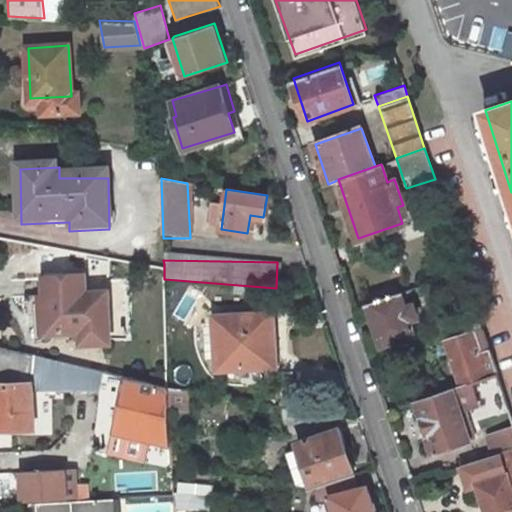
[(85,277),(46,278),(48,312),(43,312),(44,330),(86,330),(86,340),(114,340),(112,289),(88,289),(85,289),(85,277)]
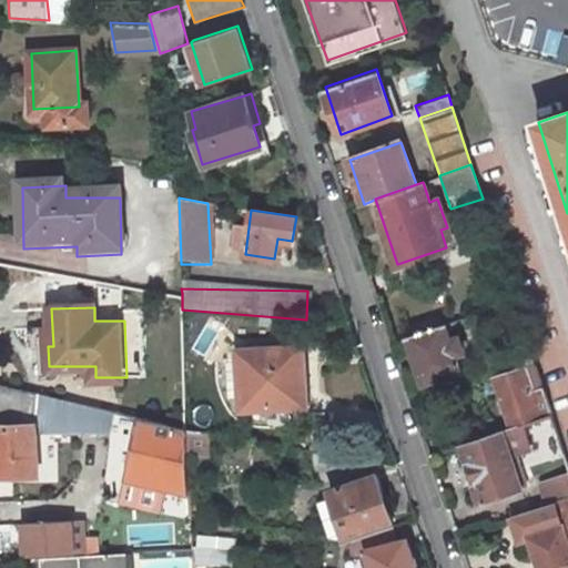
[(459,368),(444,323),(412,335),(426,381),(459,368)]
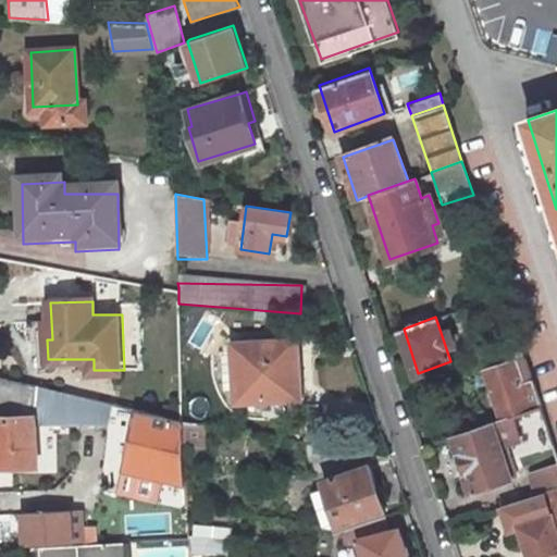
[(300,341),(235,345),(239,404),(299,399),(297,358),(302,358),(300,341)]
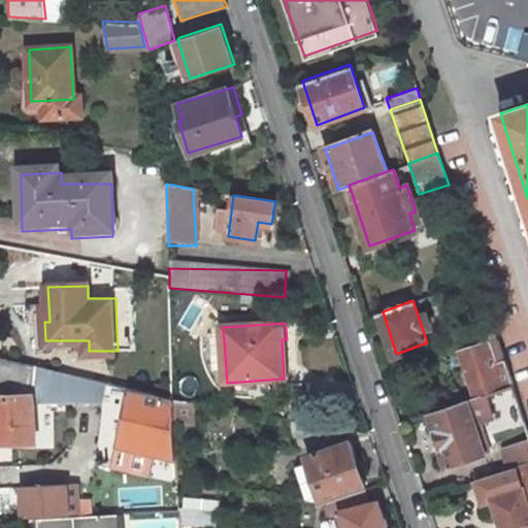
[(451,355),(466,399),(513,384),(499,338),(451,355)]
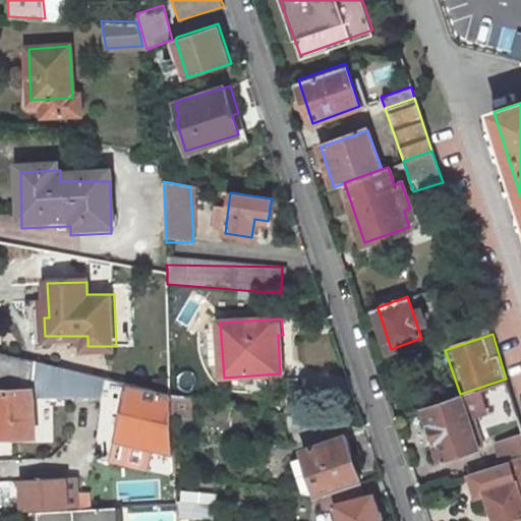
[(65,366),(0,351),(0,433),(35,432),(34,396),(65,396),(65,366)]
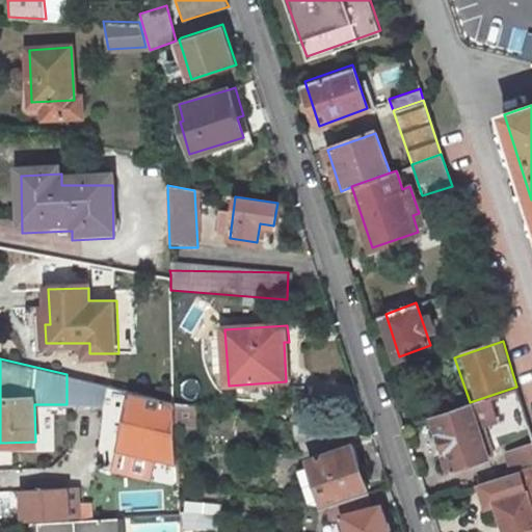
[(96,381),(67,374),(67,404),(97,405),(96,381)]
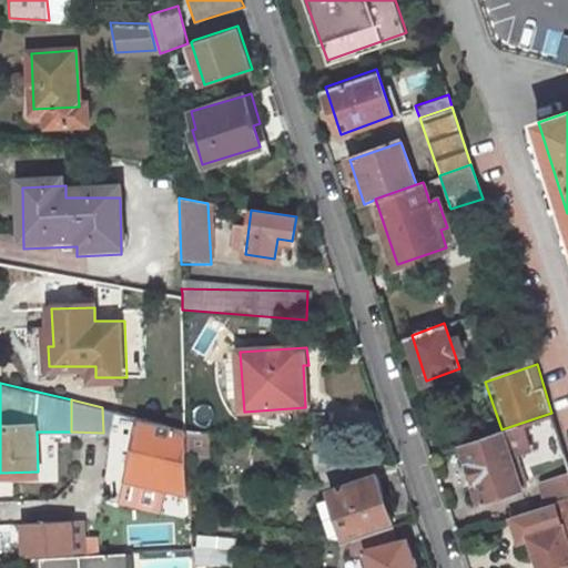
[(551,413),(501,429),(510,455),(518,453),(545,444),(560,438),(551,413)]
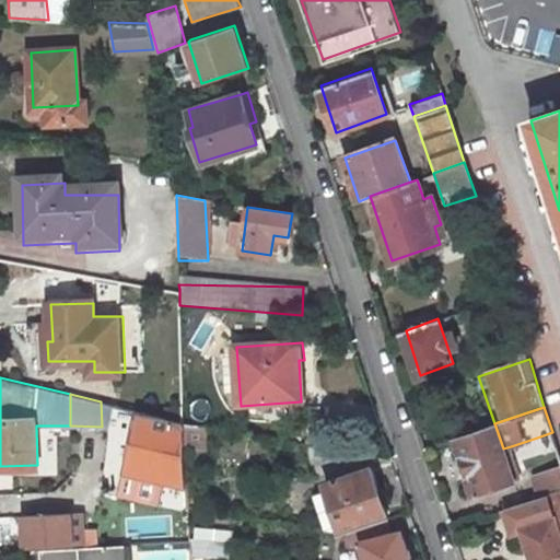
[(183,421),(144,412),(139,436),(142,436),(133,473),(186,487),(188,487),(185,444),(184,443),(183,421)]
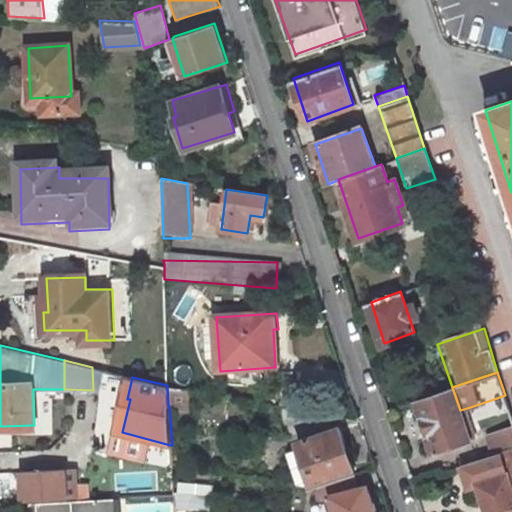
[(439,377),(410,387),(414,400),(422,397),(443,390),(439,377)]
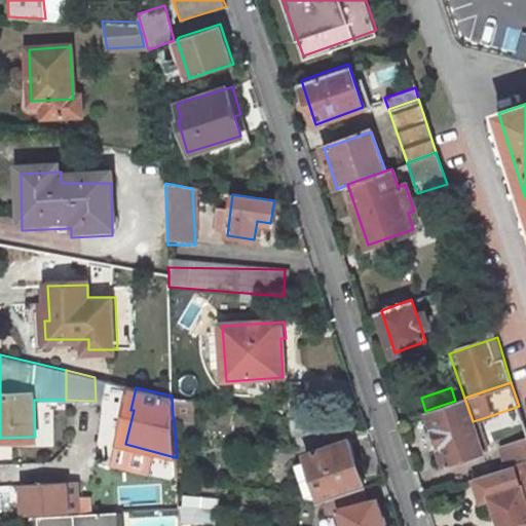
[(172,396),(173,416),(174,417),(191,420),(191,399),(172,396)]
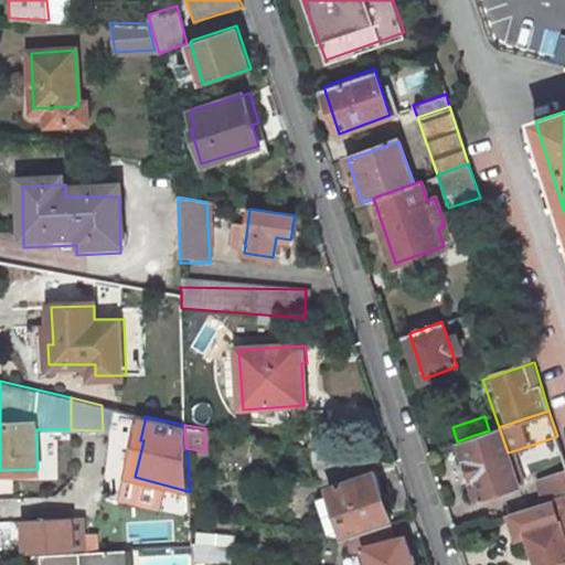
[(489,430),(466,438),(457,441),(477,500),(519,486),(508,452),(499,427),(497,428),(489,430)]
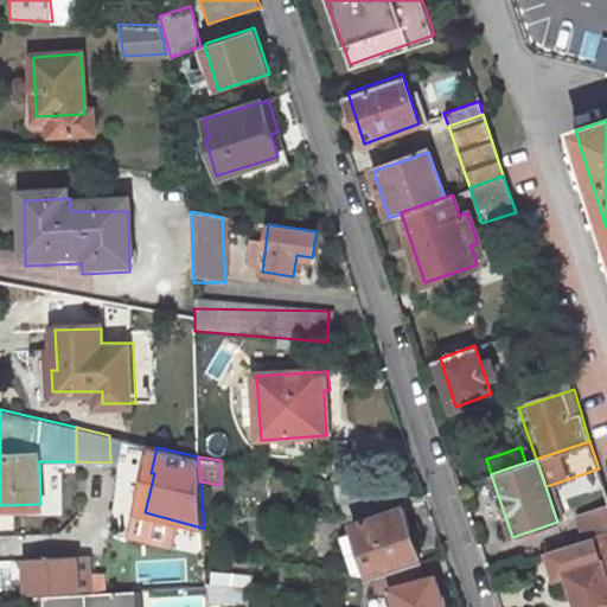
[(587,487),(602,534),(606,531),(606,493),(599,468),(582,474),(587,487)]
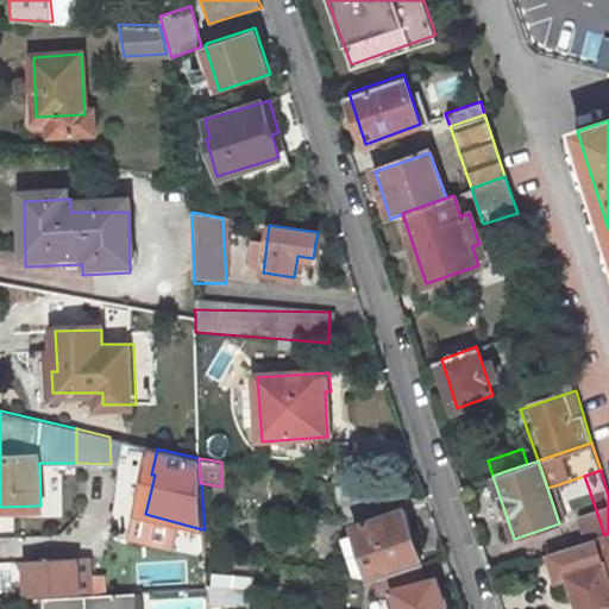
[(584,476),(556,485),(559,497),(589,489),(584,476)]
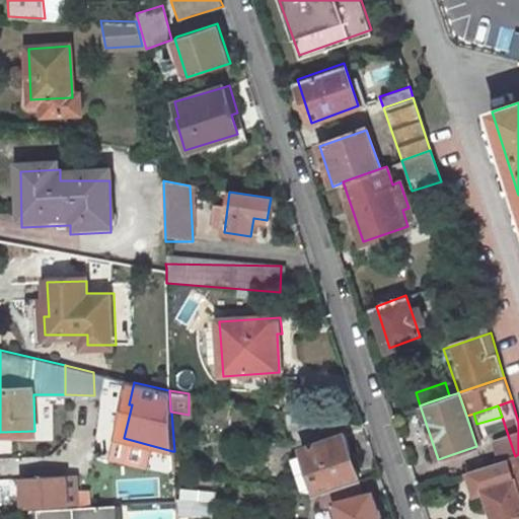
[(302,447),(317,493),(329,489),(360,479),(344,434),(302,447)]
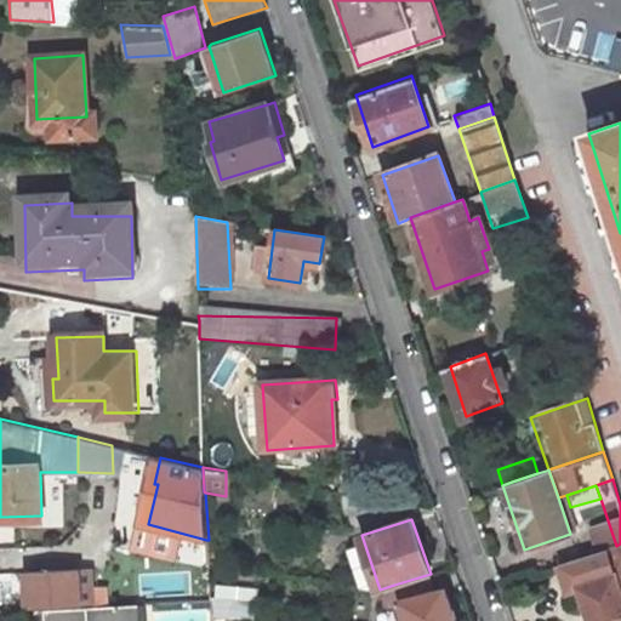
[(620,620),(620,543),(616,546),(580,558),(587,584),(580,587),(591,620),(620,620)]
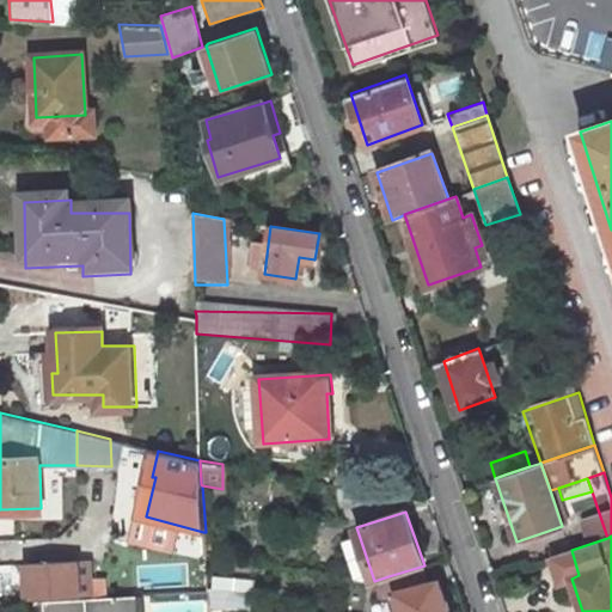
[(395,594),(430,583),(424,565),(389,576),(395,594)]
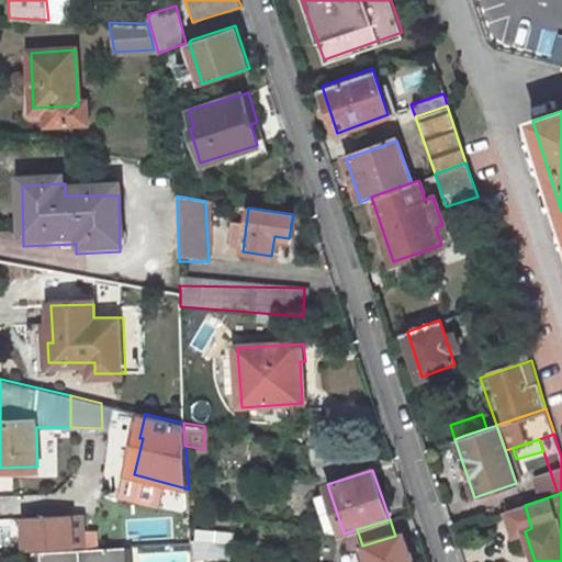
[(411,561),(401,534),(395,536),(362,546),(367,561),(411,561)]
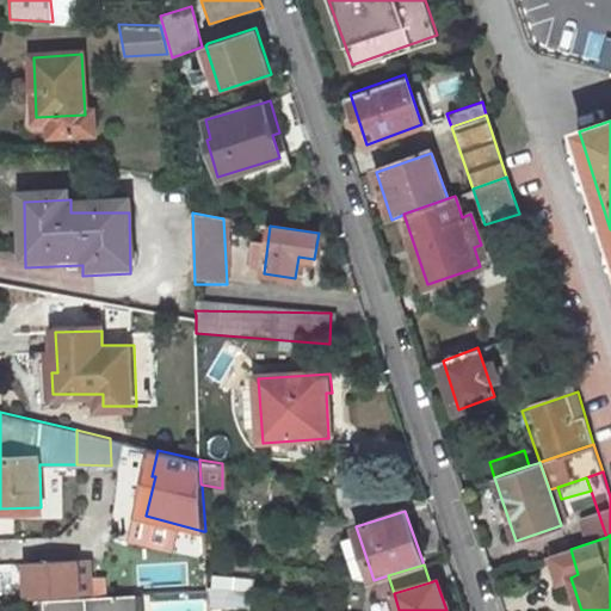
[(228,586),(207,586),(208,592),(209,606),(228,609),(228,606),(228,586)]
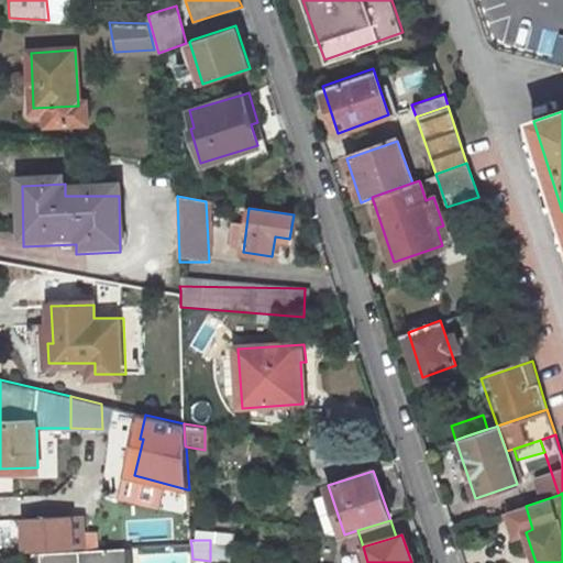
[(125,562),(125,549),(41,551),(41,562),(125,562)]
